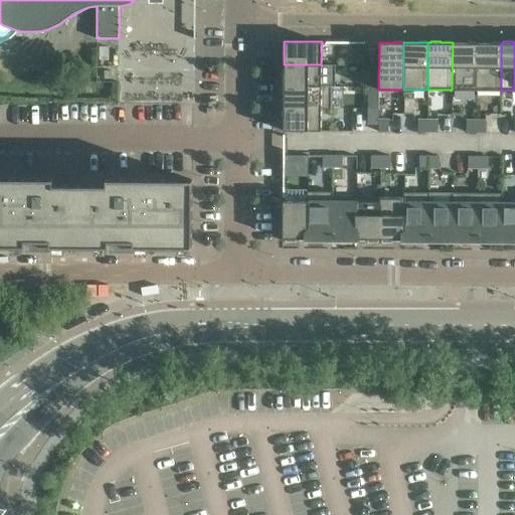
[(476,91),(477,43),(453,42),(452,90),(476,91)]
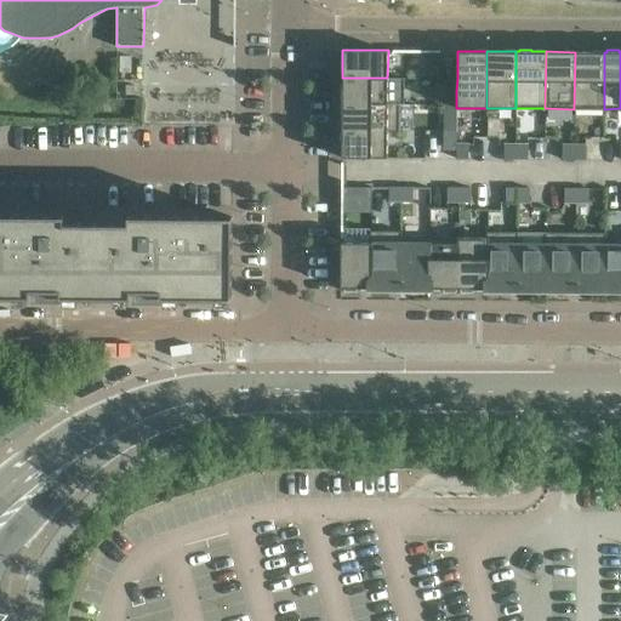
[(604,109),(604,52),(575,52),(574,109),(604,109)]
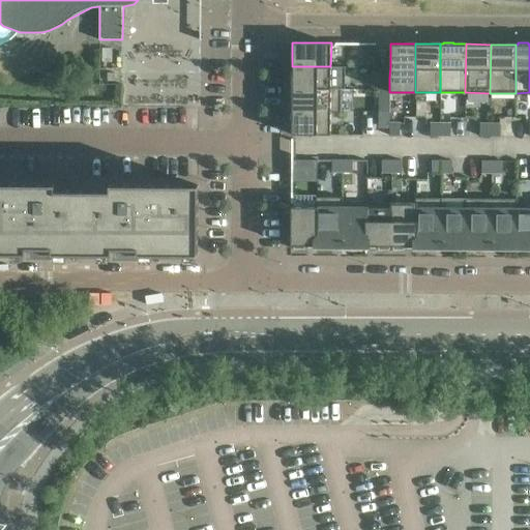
[(330,66),(292,66),(292,88),(341,89),(345,89),(345,66),(330,66)]
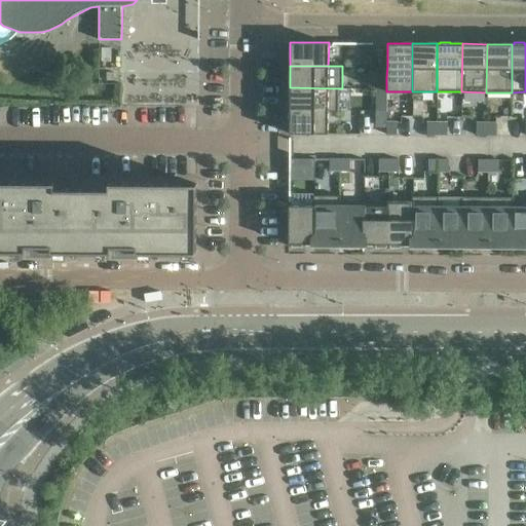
[(386,77),(387,66),(376,66),(376,77),(386,77)]
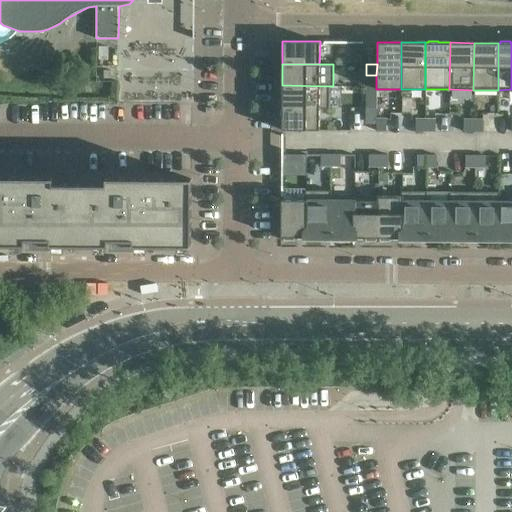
[(376,86),(376,75),(366,75),(366,86),(376,86)]
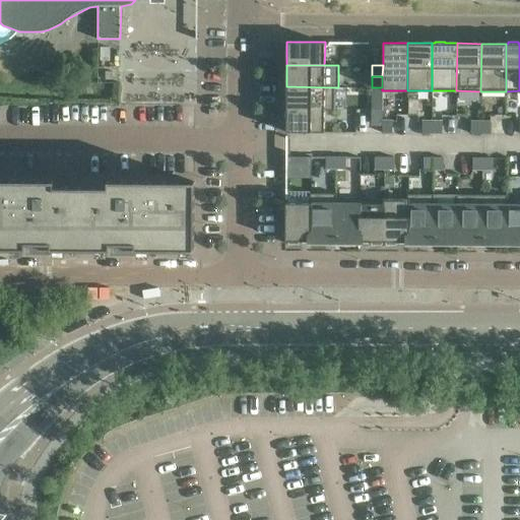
[(334,110),(334,87),(286,86),(286,109),(334,110)]
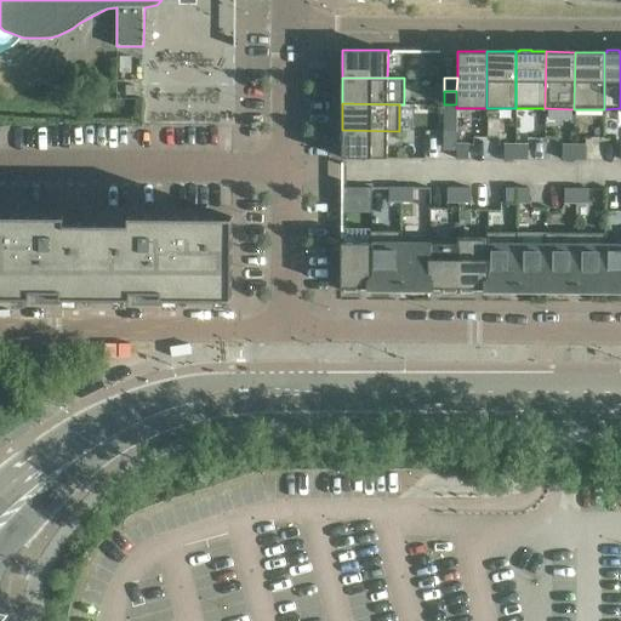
[(456,118),(456,108),(456,104),(444,104),(444,118),(456,118)]
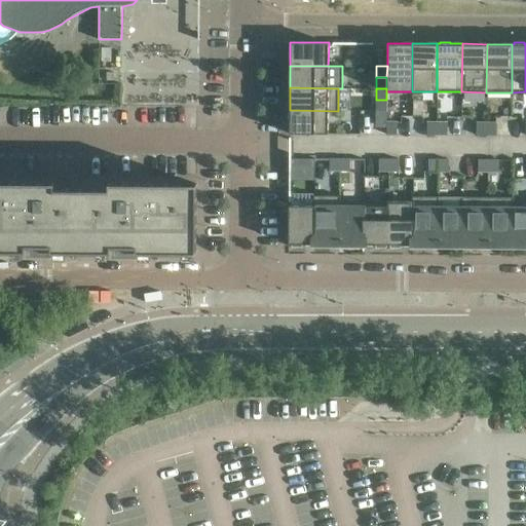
[(386,111),(386,100),(376,100),(376,111),(386,111)]
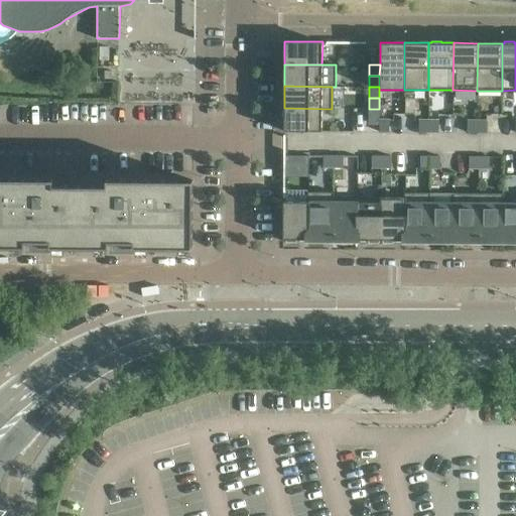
[(321,130),(321,109),(332,110),(332,109),(284,108),(283,131),(321,131),(321,130)]
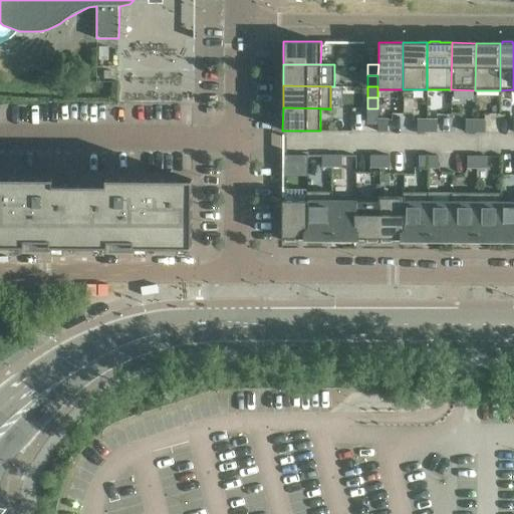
[(388,118),(377,118),(377,131),(388,131),(388,118)]
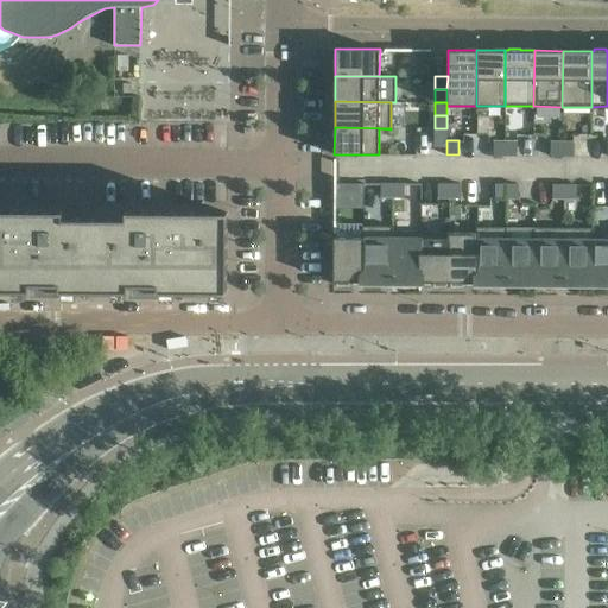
[(505,156),(505,141),(493,141),(493,156),(505,156)]
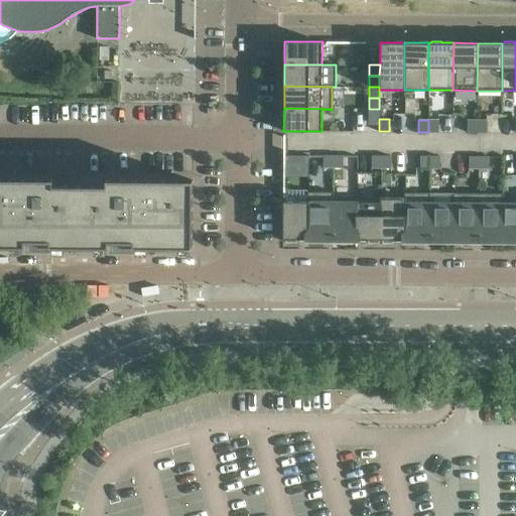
[(438,120),(428,120),(428,132),(438,132),(438,120)]
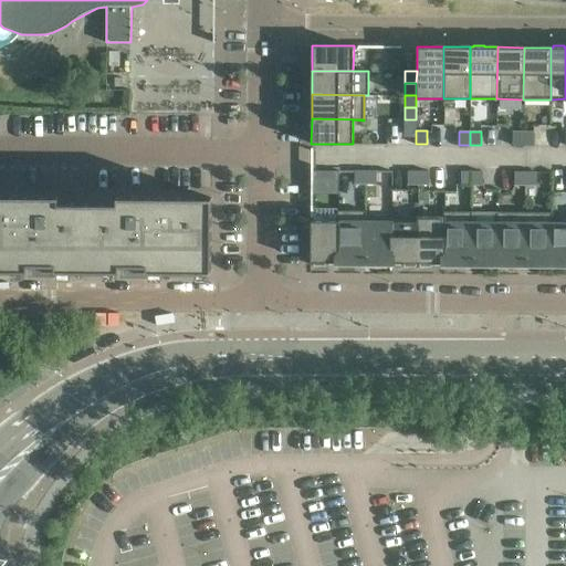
[(523,145),(523,132),(512,132),(512,145),(523,145)]
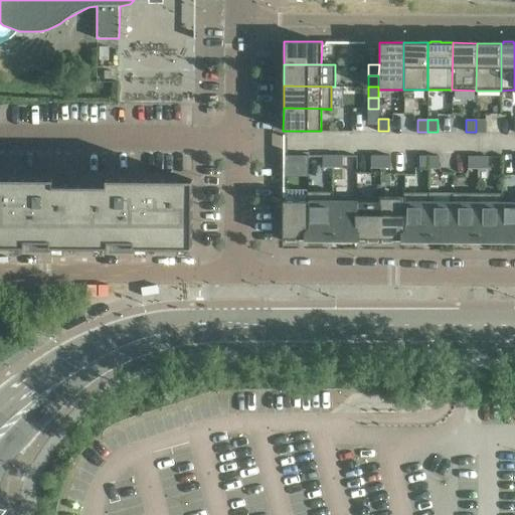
[(486,120),(476,120),(476,132),(486,132),(486,120)]
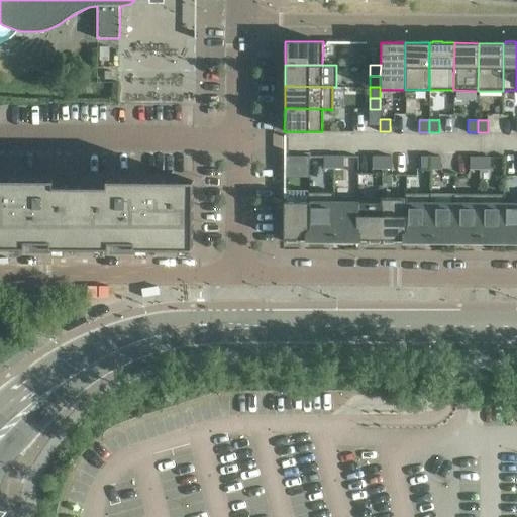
[(286,156),(286,168),(295,168),(295,156),(286,156)]
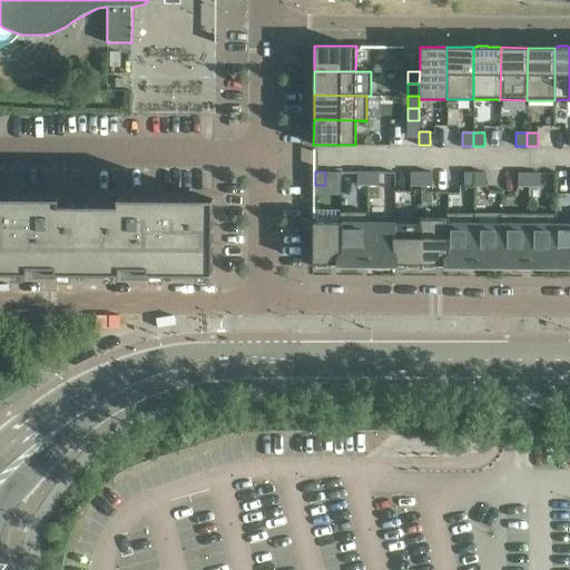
[(367,185),(367,172),(357,172),(356,185),(367,185)]
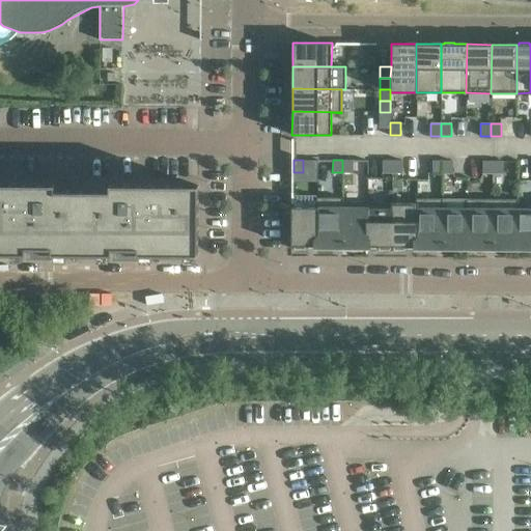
[(353,172),(353,160),(342,160),(342,172),(353,172)]
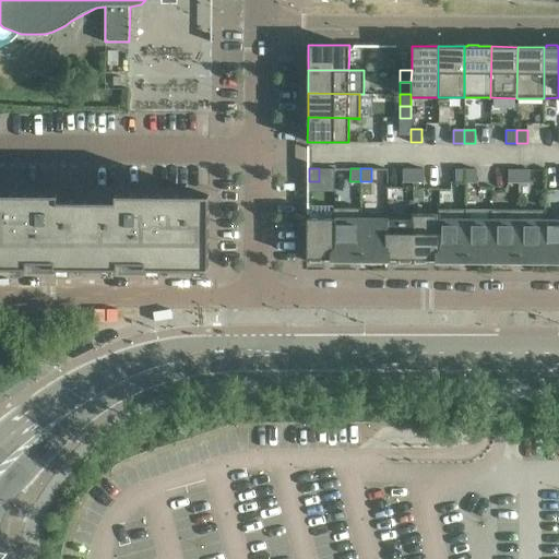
[(413,181),(413,168),(402,168),(402,181),(413,181)]
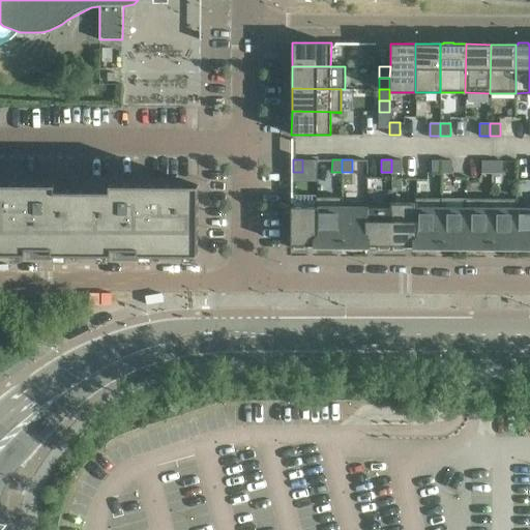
[(402,173),(402,159),(391,159),(391,172),(402,173)]
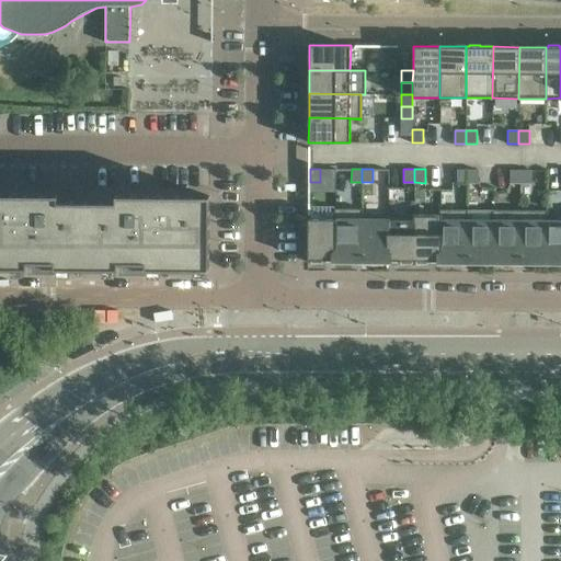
[(467,183),(468,170),(457,170),(457,183),(467,183)]
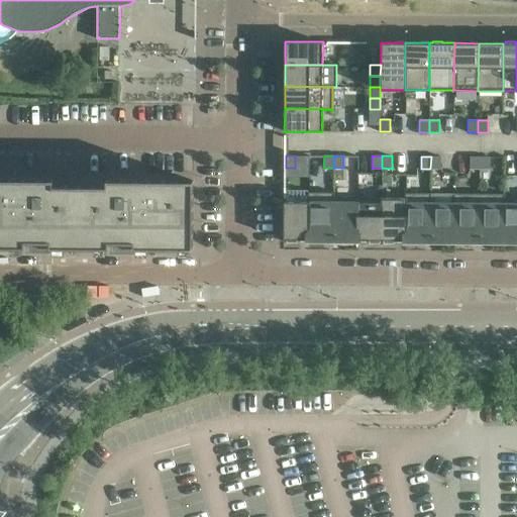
[(440,169),(440,157),(431,157),(430,169),(440,169)]
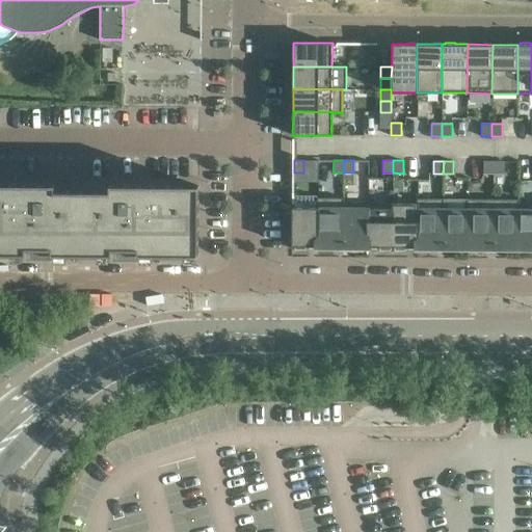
[(494,174),(494,161),(483,161),(483,174),(494,174)]
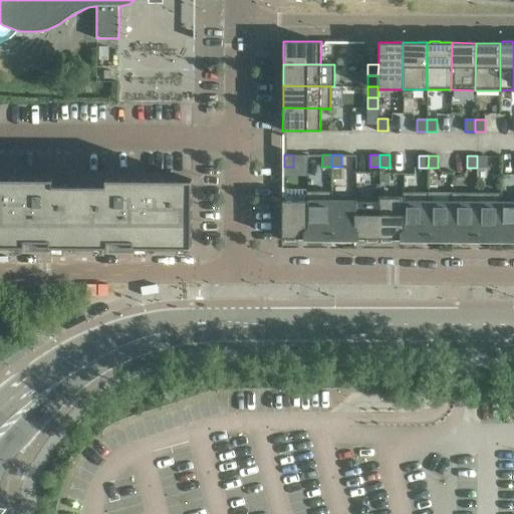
[(487,168),(487,156),(477,156),(477,168),(487,168)]
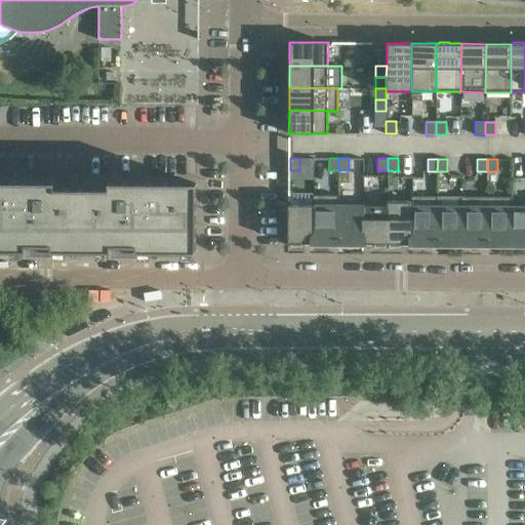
[(195,252),(196,184),(109,183),(109,189),(54,188),(54,182),(0,180),(0,250),(11,251),(23,251),(26,251),(26,244),(51,244),(51,251),(54,251),(66,251),(96,251),(108,252),(111,252),(111,244),(136,245),(136,252),(138,252),(150,252),(182,252),(193,252),(195,252)]
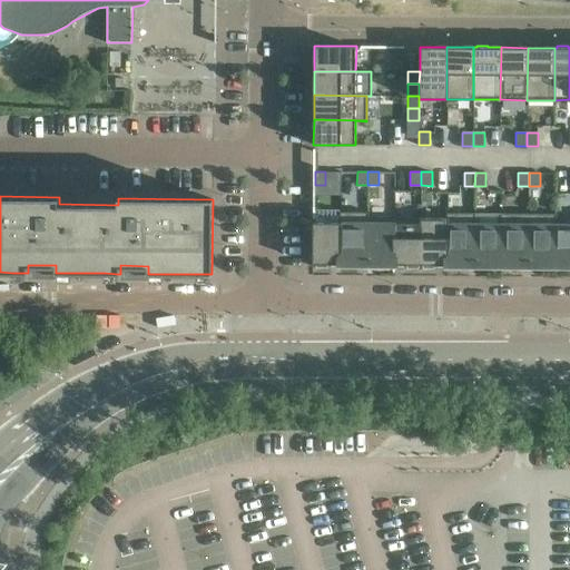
[(340,264),(341,212),(340,212),(340,223),(314,223),(313,223),(312,264),(316,264),(316,267),(327,267),(327,264),(340,264)]
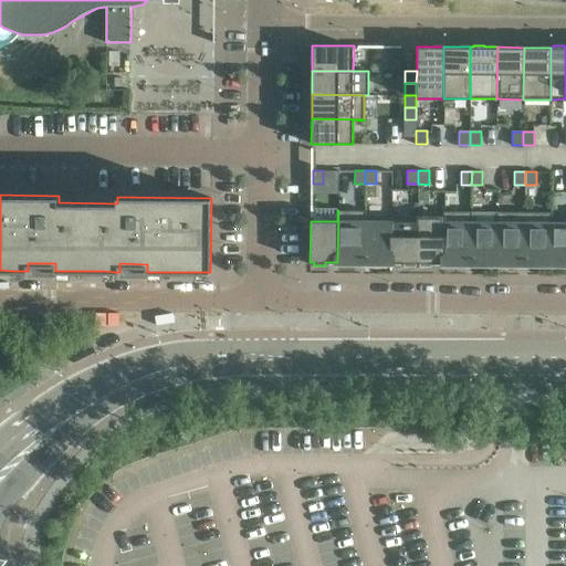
[(364,263),(365,210),(338,210),(337,262),(364,263)]
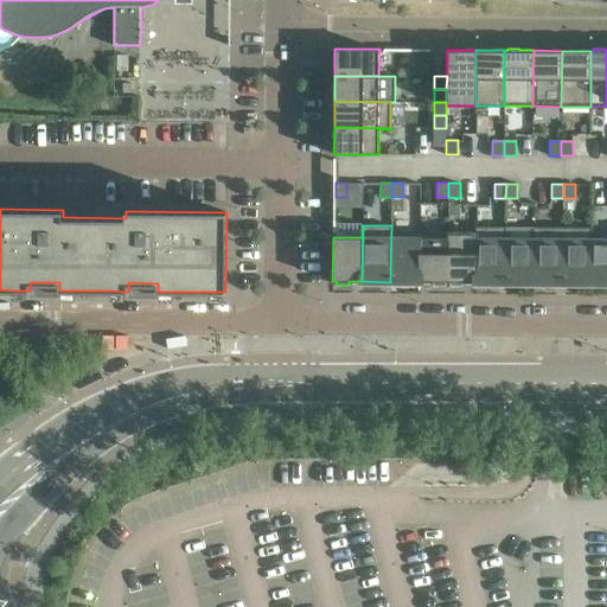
[(419,282),(420,231),(393,231),(393,225),(391,225),(390,282),(419,282)]
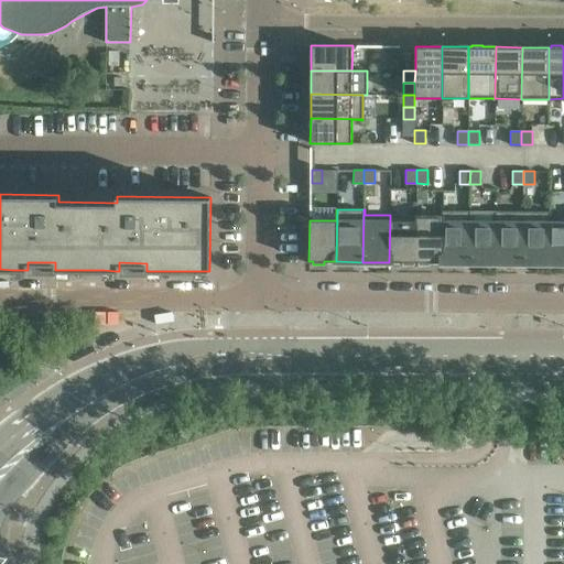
[(443,262),(443,210),(442,210),(442,216),(416,216),(416,262),(419,262),(419,266),(430,266),(430,262),(443,262)]
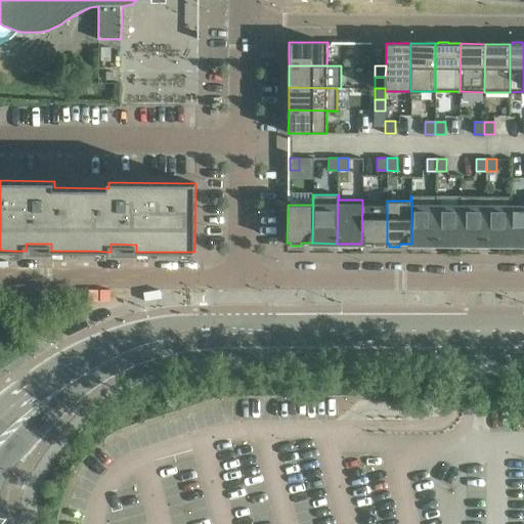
[(436,244),(436,195),(411,195),(411,244),(436,244)]
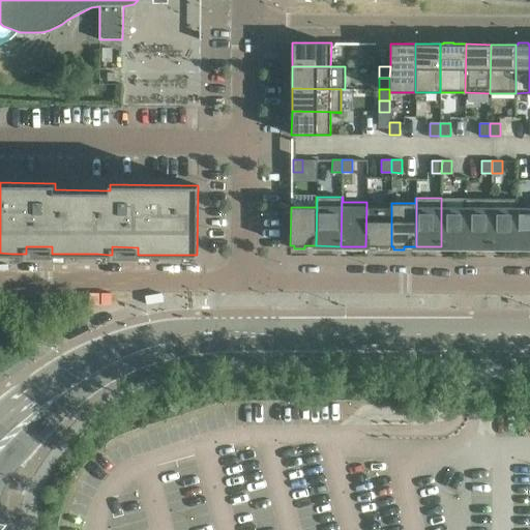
[(441,198),(441,246),(466,246),(467,198),(441,198)]
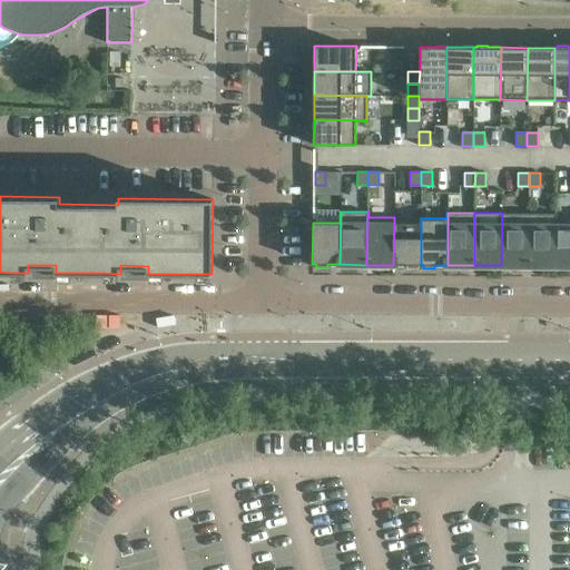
[(528,266),(529,213),(502,213),(501,265),(528,266)]
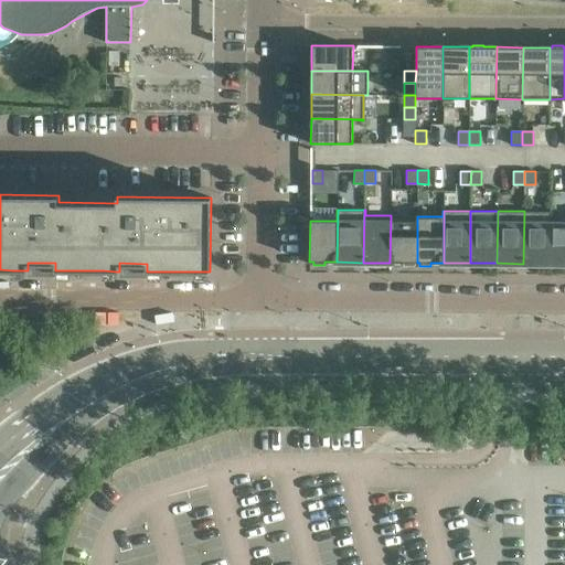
[(550,264),(551,212),(524,211),(523,264),(550,264)]
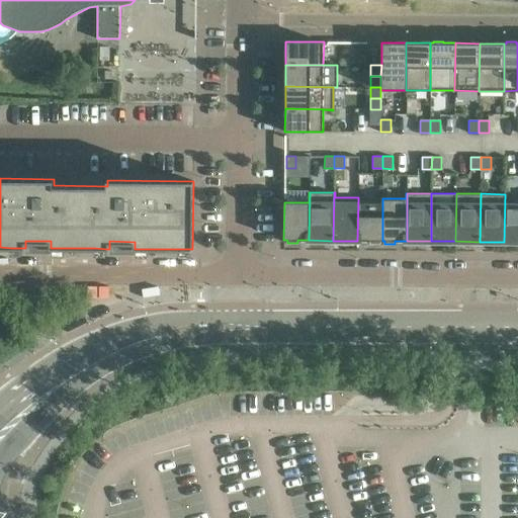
[(382,241),(382,198),(358,197),(357,241),(369,241),(369,244),(380,244),(380,241),(382,241)]
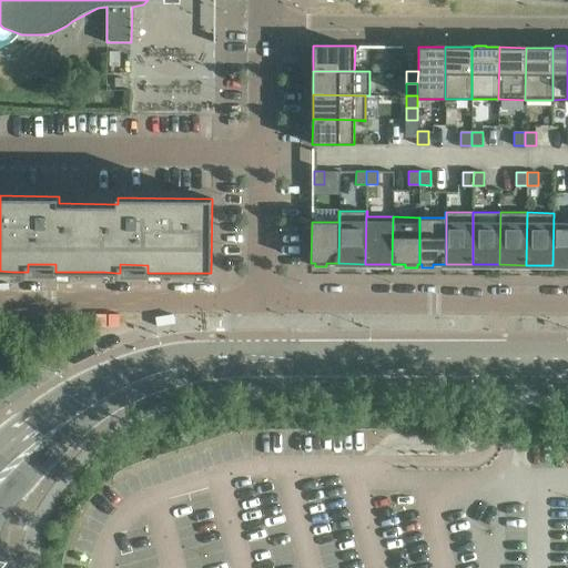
[(567,223),(554,223),(553,265),(567,264),(567,223)]
